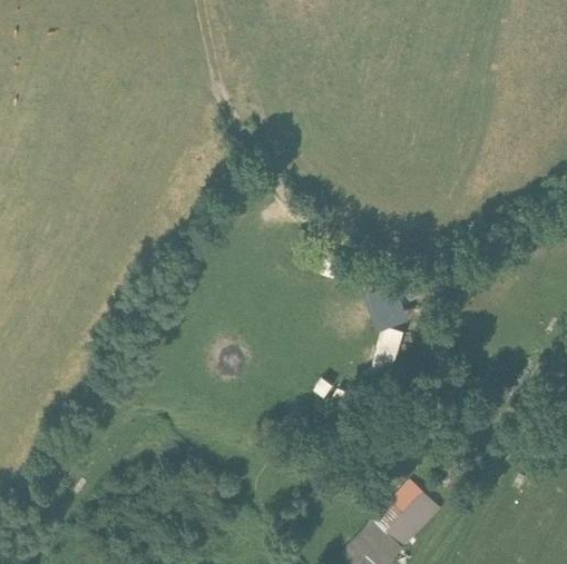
[(329,246),(322,265),(369,279),(374,260),(329,246)]
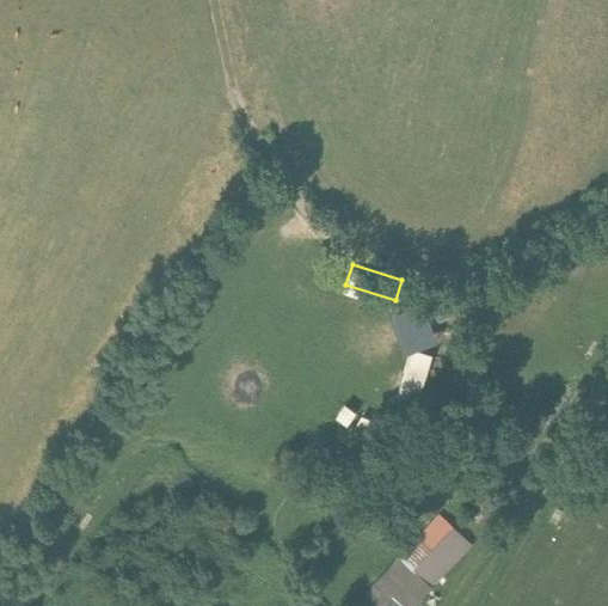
[(406,311),(405,355),(442,355),(443,312),(406,311)]
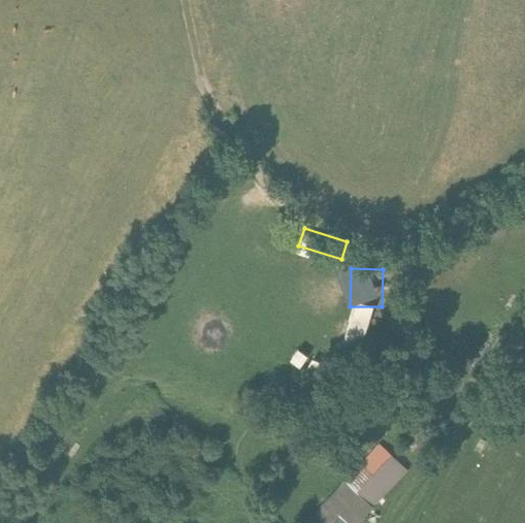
[(349,308),(333,358),(356,365),(371,316),(349,308)]
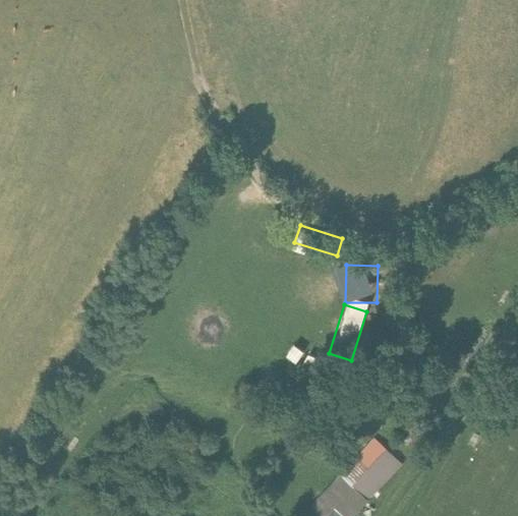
[(474,432),(469,443),(475,446),(480,435),(474,432)]
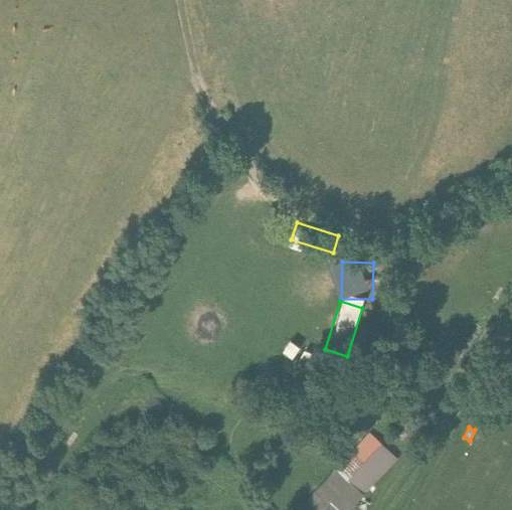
[(337,469),(351,481),(364,493),(397,457),(370,433),(337,469)]
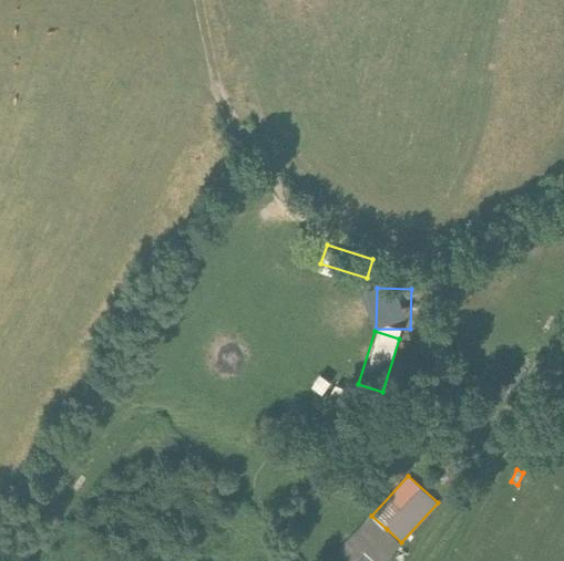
[(356,560),(387,529),(371,516),(336,553),(344,560),(356,560)]
